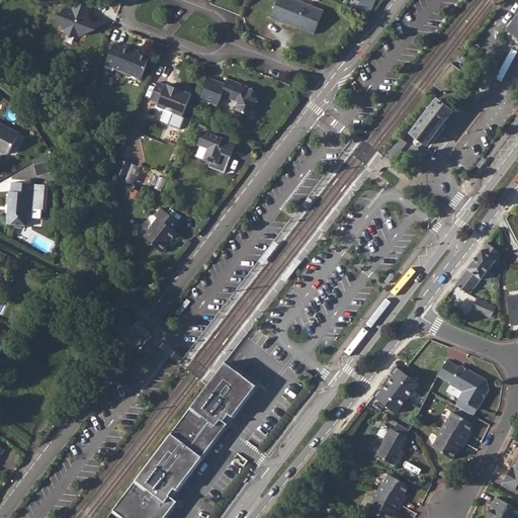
[(81,38),(96,31),(90,16),(94,1),(90,0),(73,0),(71,9),(65,10),(59,16),(65,31),(81,38)]
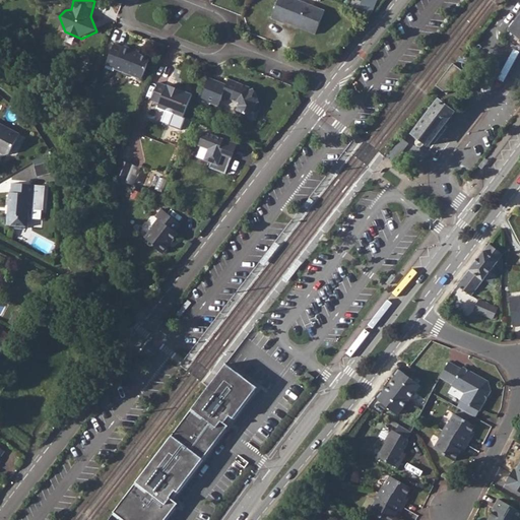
[(276,20),(317,37),(326,12),(295,0),(274,0),(268,18),(276,22),(276,20)]
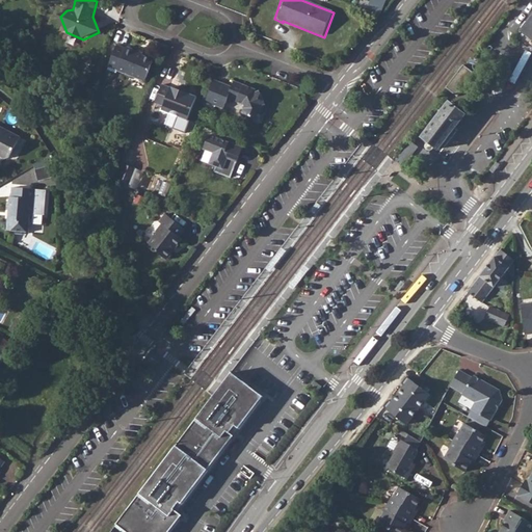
[(381,15),(386,0),(370,0),(368,10),(381,15)]
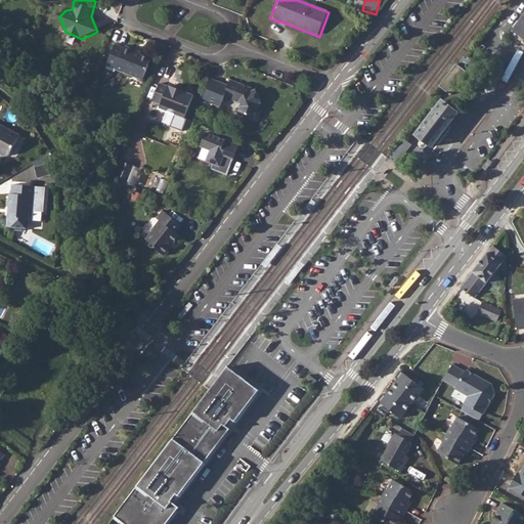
[(523,11),(509,33),(523,42),(523,11)]
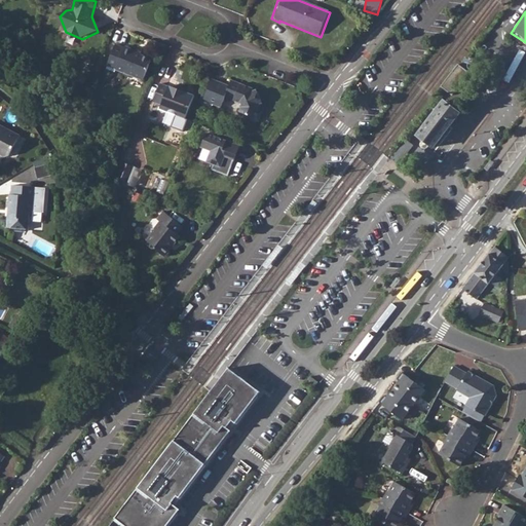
[(125,46),(112,45),(108,55),(104,68),(115,74),(116,70),(143,81),(153,58),(135,50),(136,49),(126,45),(125,46)]
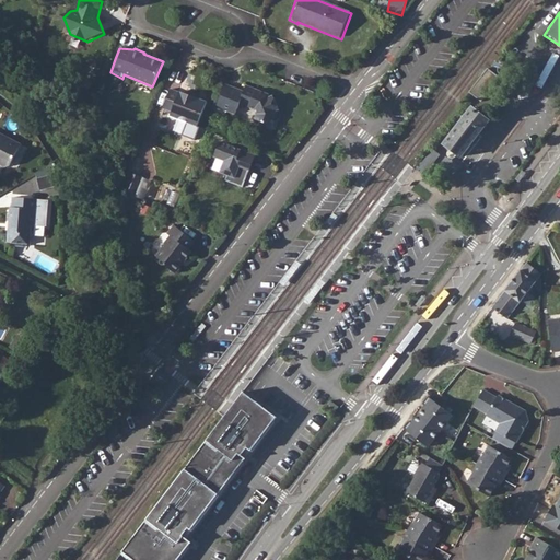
[(497,80),(485,70),(466,93),(478,103),(497,80)]
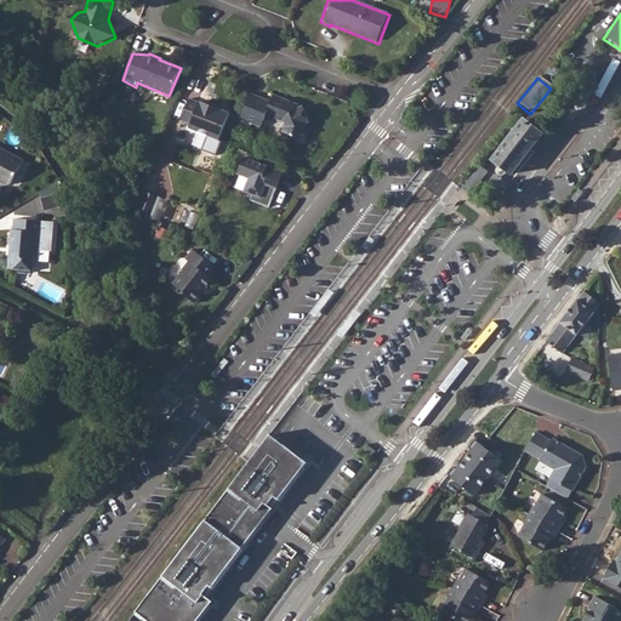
[(273,93),(271,100),(250,92),(240,119),(262,126),(266,115),(286,123),(283,132),(302,141),(309,125),(307,121),(311,119),(303,103),(298,106),(300,102),(285,96),(285,98),(273,93)]
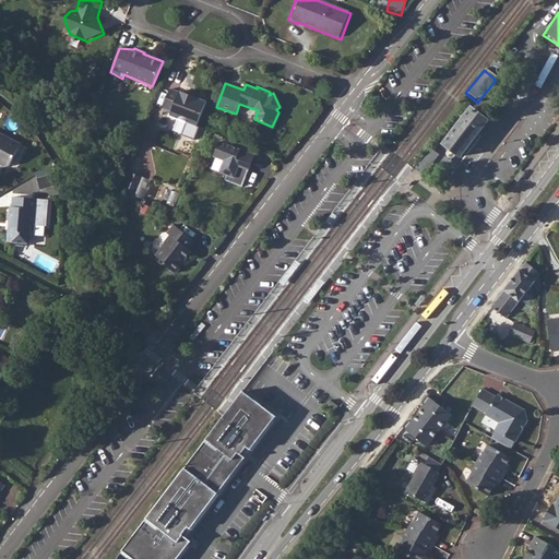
[(167,116),(198,125),(207,103),(183,92),(173,87),(166,94),(164,106),(170,109),(167,116)]
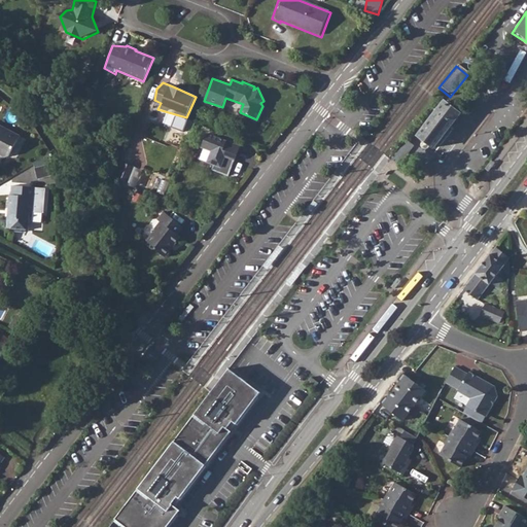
[(431,149),(457,116),(441,103),(415,136),(431,149)]
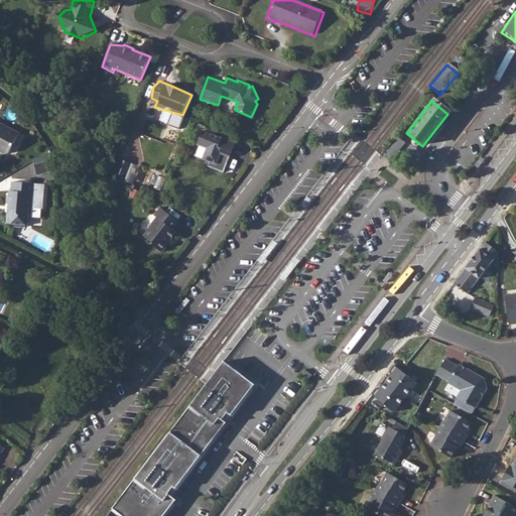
[(9,153),(20,133),(0,122),(0,151),(5,154),(9,153)]
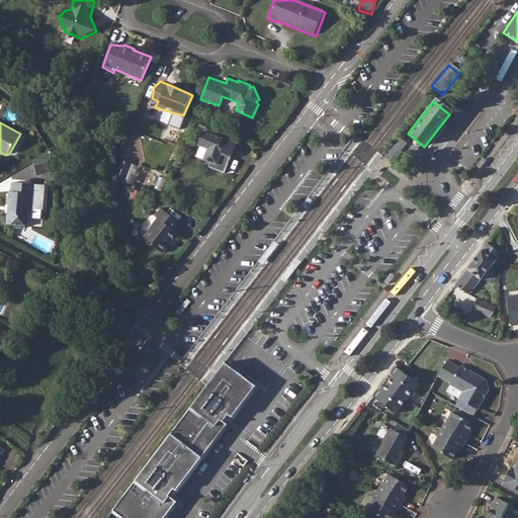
[(206,168),(224,175),(236,144),(203,130),(197,133),(194,139),(194,147),(197,148),(194,156),(208,164),(206,168)]
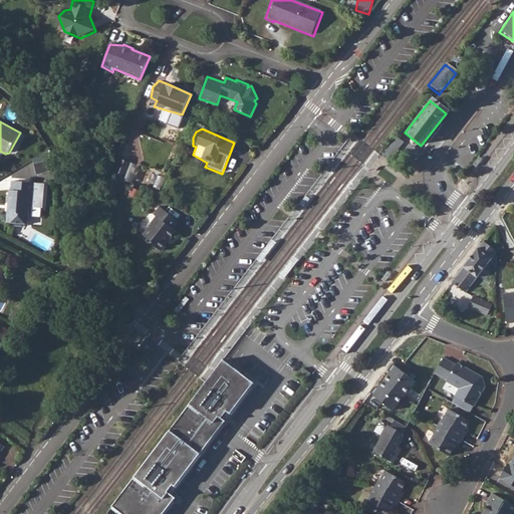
[(130,164),(115,157),(108,177),(122,185),(130,164)]
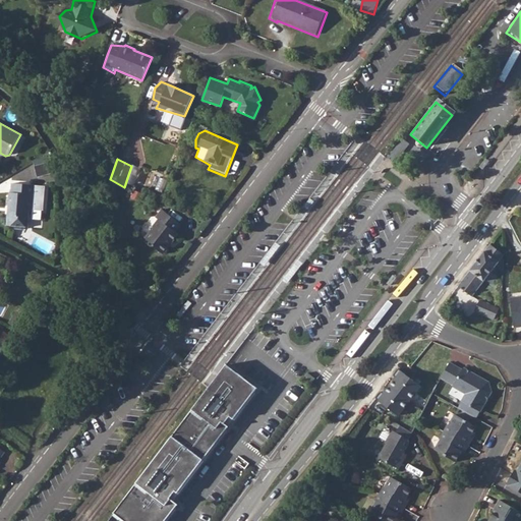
[(47,164),(35,167),(38,176),(50,173),(47,164)]
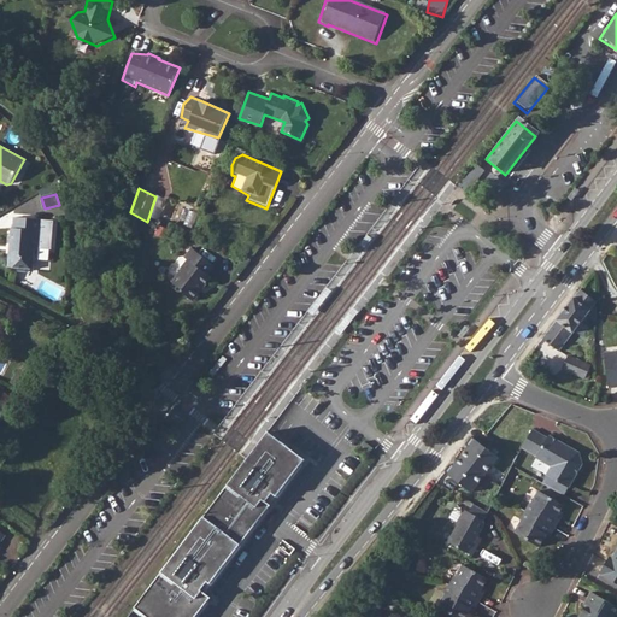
[(52,250),(54,221),(15,217),(13,228),(12,228),(9,268),(15,268),(17,271),(27,271),(30,269),(33,269),(35,248),(52,250)]
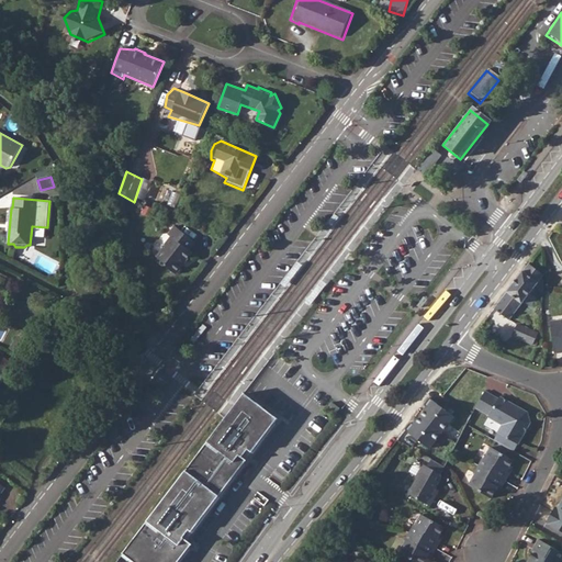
[(156,261),(170,273),(179,262),(176,259),(184,248),(183,245),(188,238),(170,225),(148,250),(158,258),(156,261)]
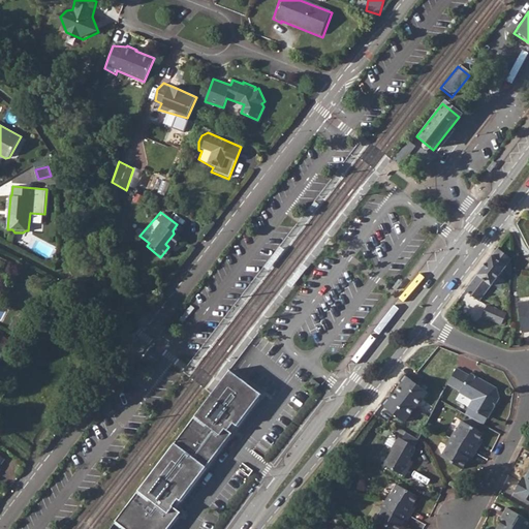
[(285,249),(281,247),(266,267),(270,270),(285,249)]
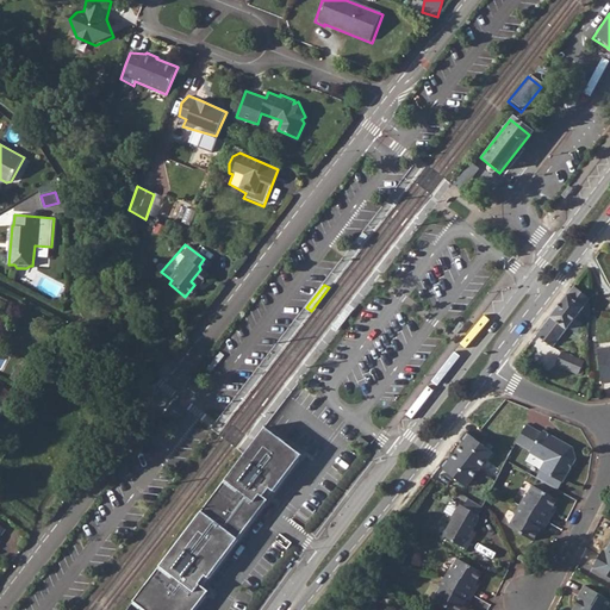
[(590,299),(574,286),(536,335),(553,348),(582,311),(589,317),(590,317),(590,315),(590,311),(591,304),(589,302),(590,299)]
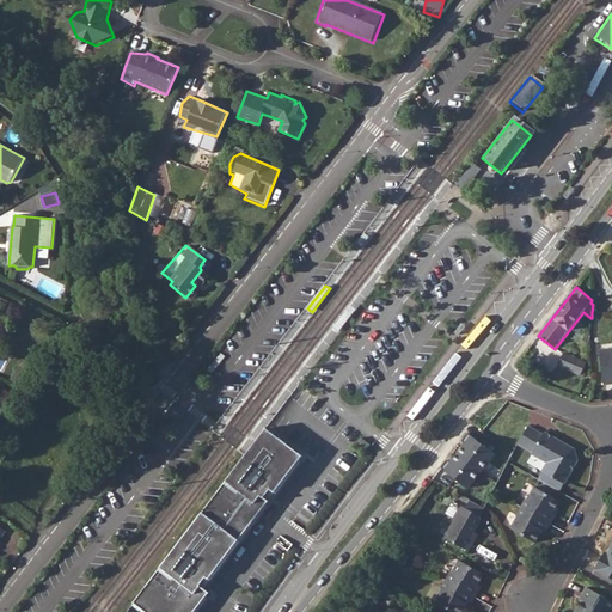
[(357,310),(352,305),(334,329),(338,332),(357,310)]
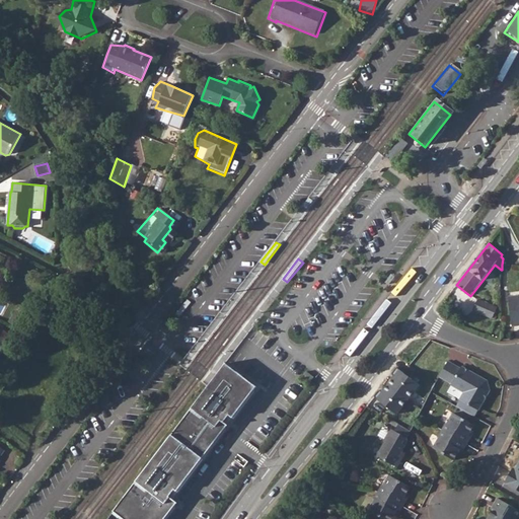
[(518,325),(518,295),(509,297),(512,326),(518,325)]
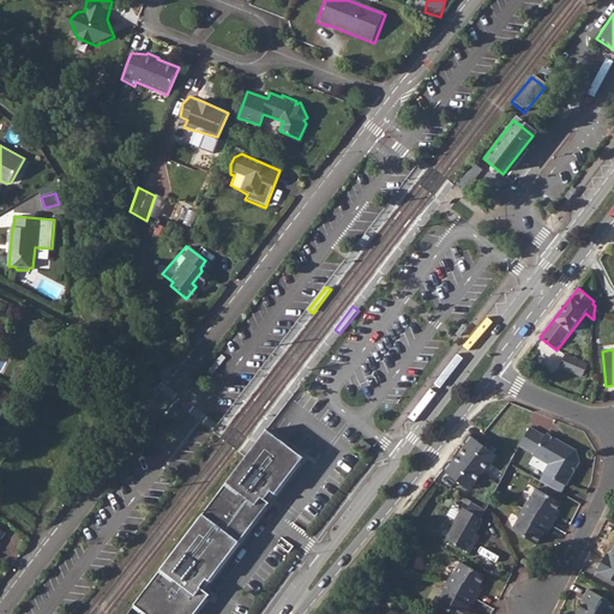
[(589,365),(566,354),(560,367),(583,377),(584,373),(589,365)]
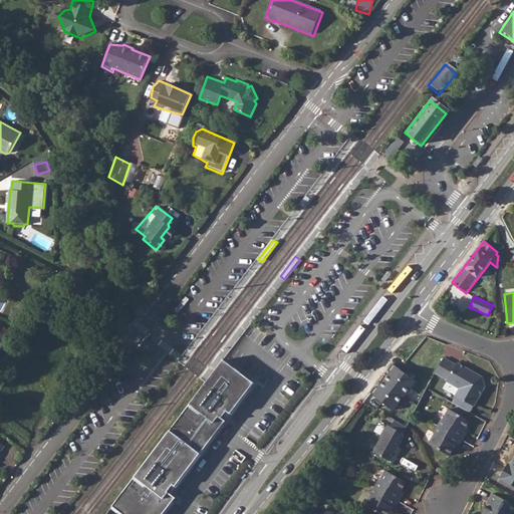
[(23,311),(17,307),(9,318),(16,323),(23,311)]
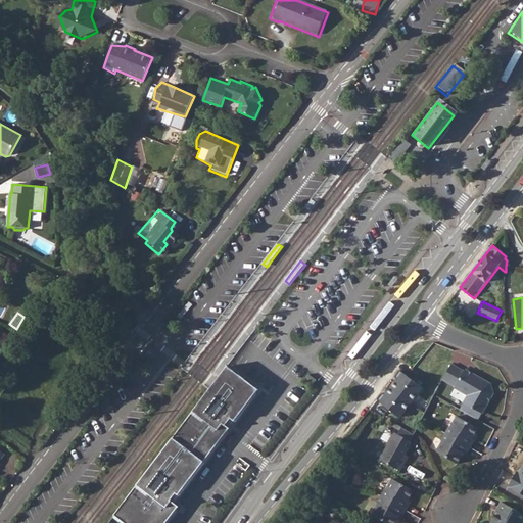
[(10,338),(3,331),(0,334),(0,341),(4,345),(10,338)]
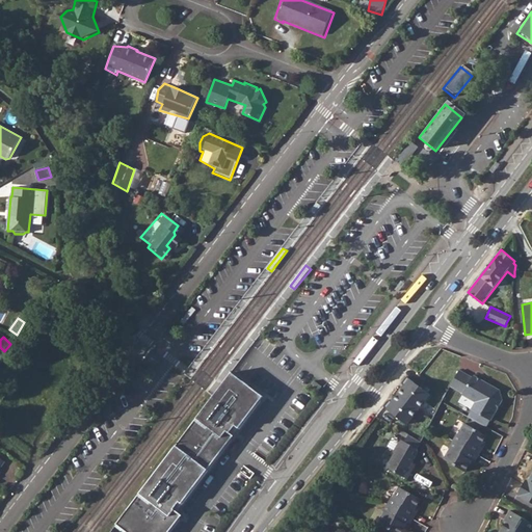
[(472,409),(490,421),(503,400),(500,391),(491,386),(490,387),(484,383),(485,382),(474,375),(473,377),(459,370),(451,387),(463,394),(462,395),(476,402),(472,409)]
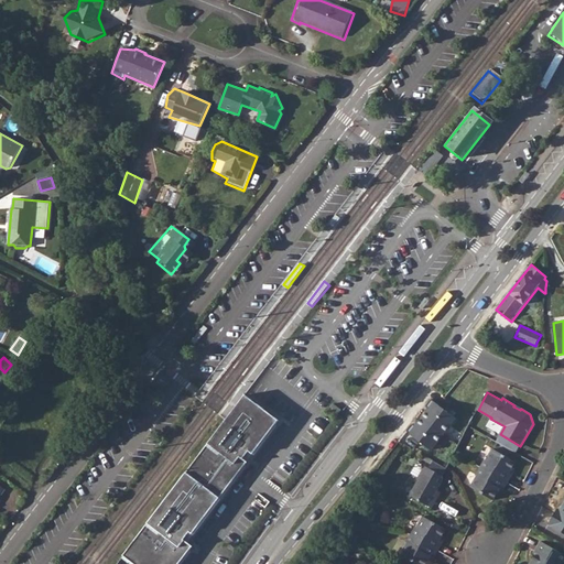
[(245,396),(122,555),(134,563),(179,563),(198,539),(190,533),(196,524),(198,527),(248,461),(243,458),(250,451),(253,453),(279,420),(245,396)]
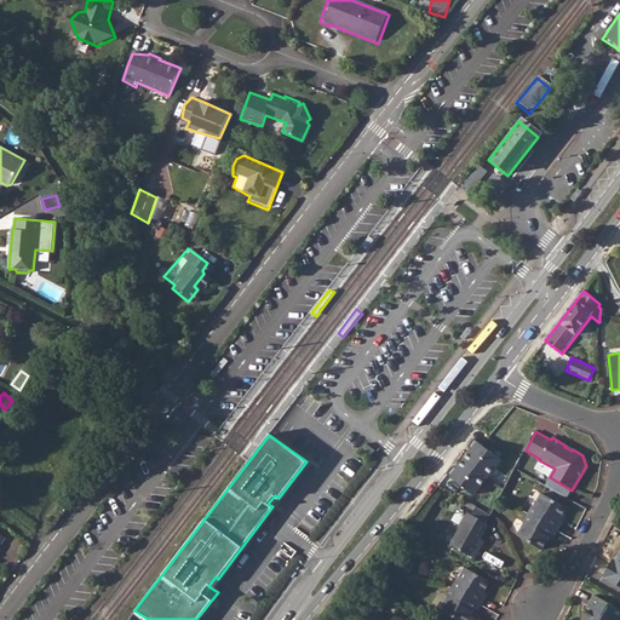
[(484,447),(474,438),(468,447),(471,449),(457,469),(453,466),(447,474),(475,495),(501,459),(489,451),(484,447)]
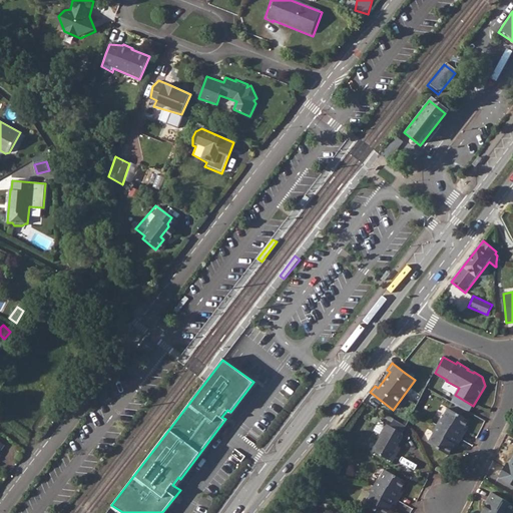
[(304,367),(300,372),(307,377),(311,373),(304,367)]
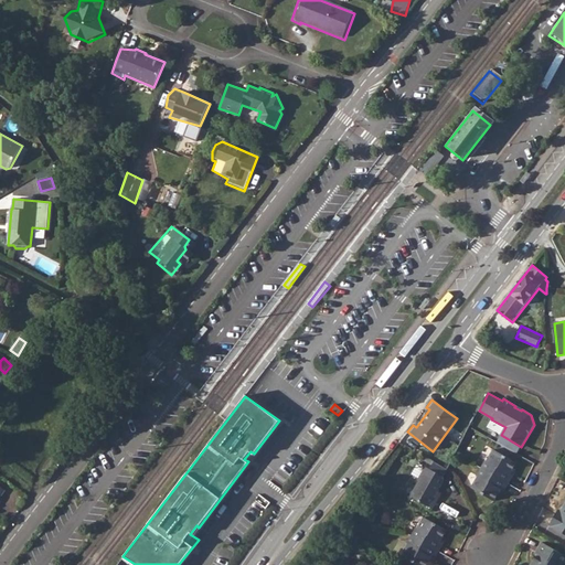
[(521,447),(501,435),(497,443),(518,455),(521,447)]
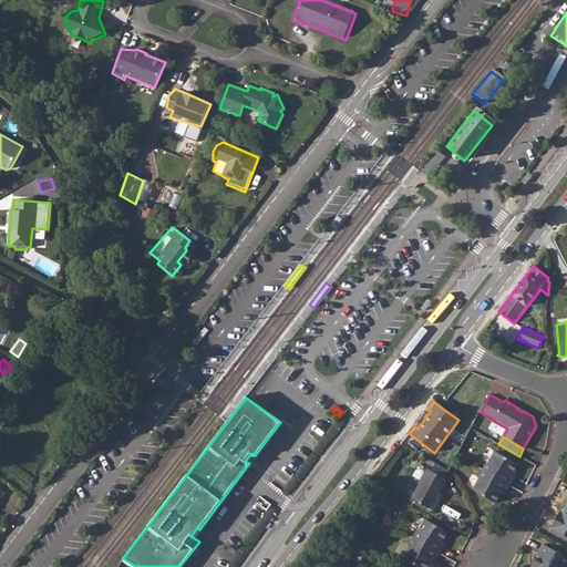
[(512,476),(518,465),(495,452),(488,463),(487,462),(478,477),(480,478),(473,490),(496,503),(503,492),(506,493),(515,477),(512,476)]
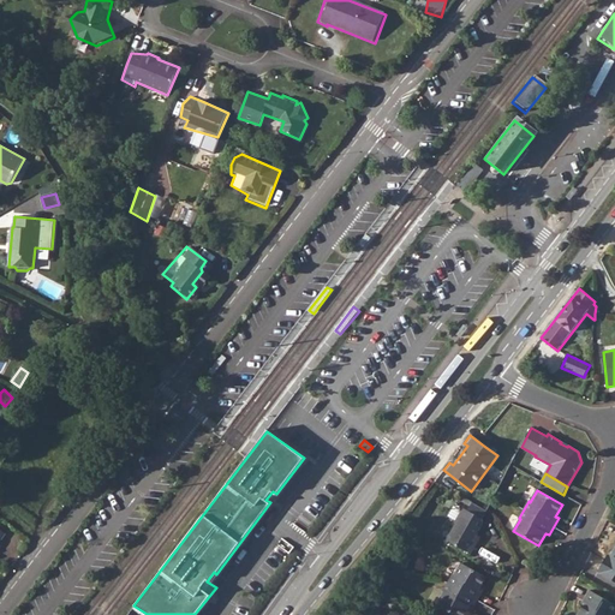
[(487,511),(472,502),(467,511),(464,508),(454,524),(457,524),(447,541),(471,554),(478,542),(475,541),(484,524),(483,519),(487,511)]
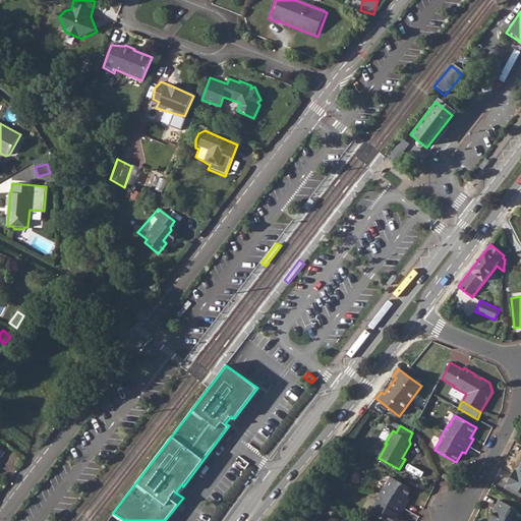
[(520,465),(520,468),(519,472),(515,470),(507,484),(520,493),(520,465)]
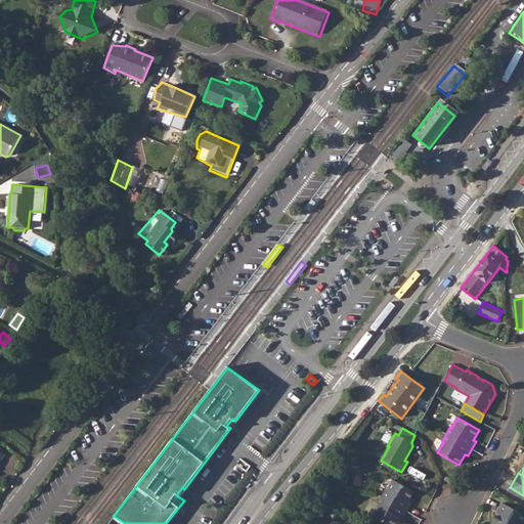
[(408,503),(415,492),(393,480),(387,490),(386,490),(378,504),(379,505),(373,515),(388,523),(395,523),(400,517),(402,519),(411,505),(408,503)]
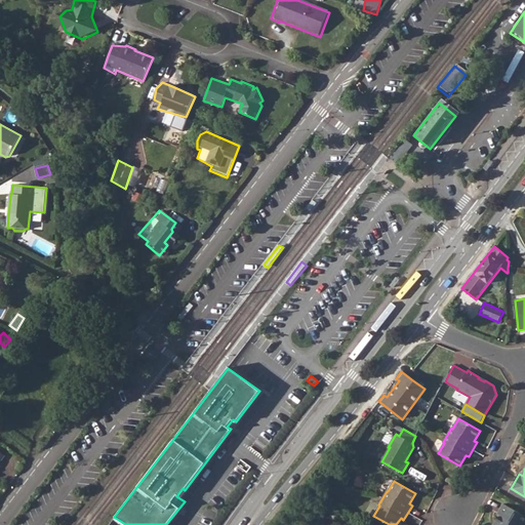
[(366,512),(373,516),(379,506),(378,505),(372,501),(366,512)]
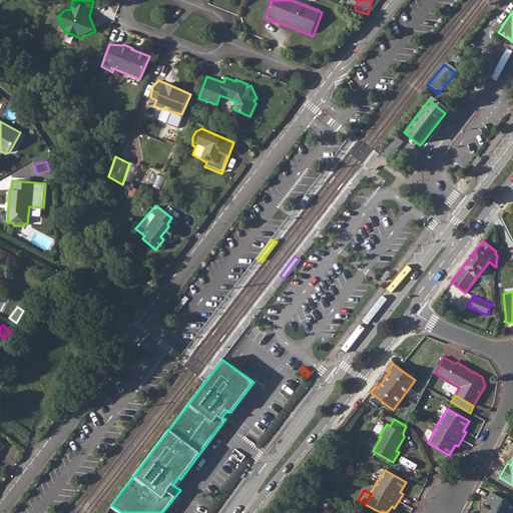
[(510,512),(512,508),(512,504),(492,492),(486,502),(488,503),(484,510),(487,512),(486,512),(510,512)]
